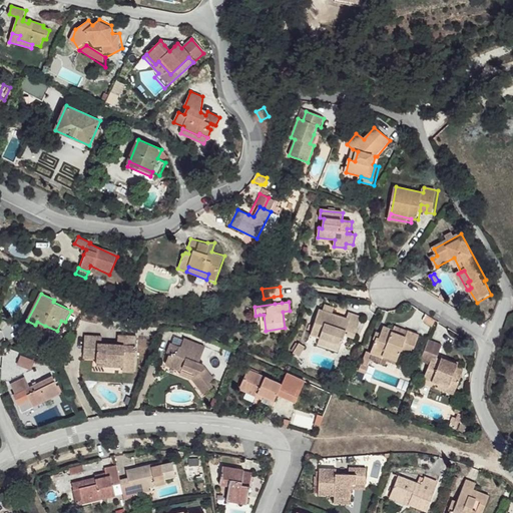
[(347,319),(341,317),(340,320),(333,318),(334,315),(333,315),(335,309),(326,305),(323,311),(320,310),(312,335),(320,338),(341,345),(345,335),(354,339),(362,318),(349,314),(347,319)]
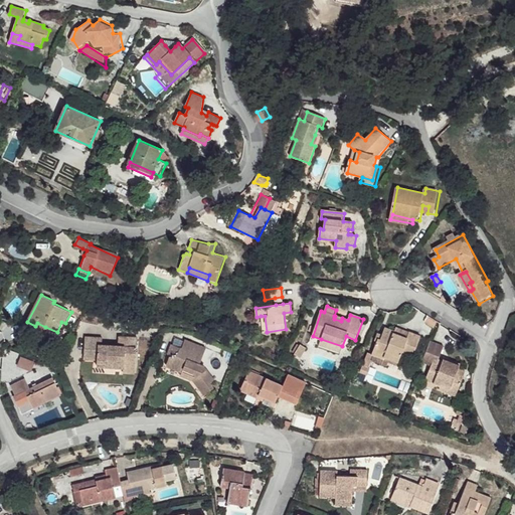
[(393,333),(394,331),(385,328),(380,339),(378,338),(372,355),(383,359),(384,357),(386,353),(399,357),(402,352),(413,356),(420,336),(409,332),(409,333),(407,339),(393,333)]
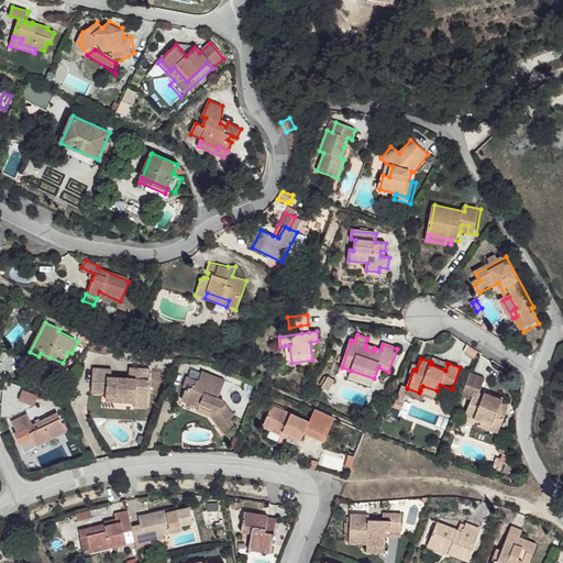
[(432,359),(431,362),(430,364),(445,371),(448,364),(432,359)]
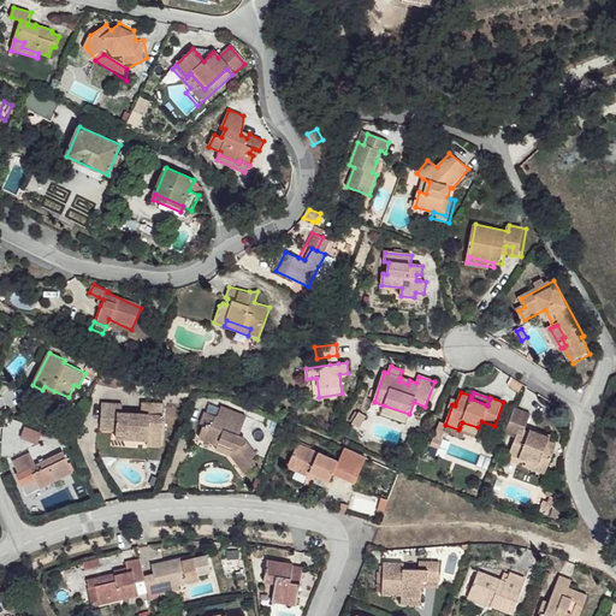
[(123,406),(102,403),(100,431),(117,431),(117,438),(148,440),(149,431),(163,432),(165,404),(143,403),(142,415),(123,414),(123,406)]
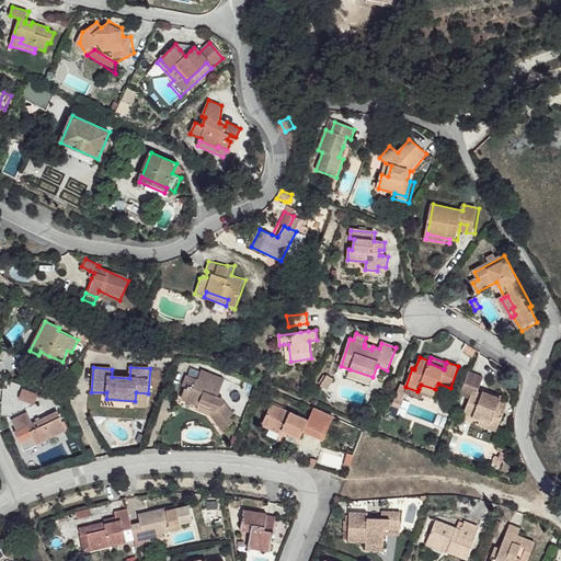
[(371,384),(373,377),(350,369),(347,376),(371,384)]
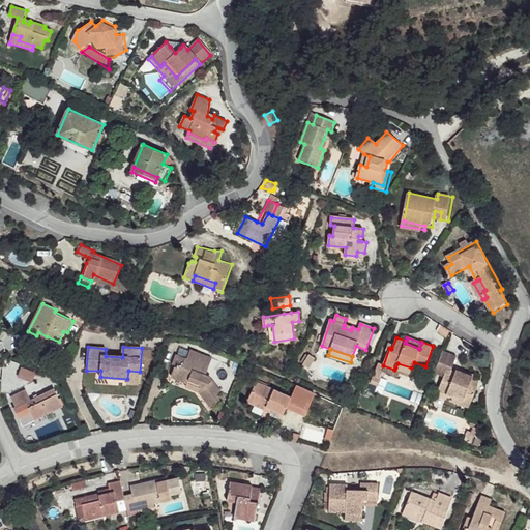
[(205,375),(211,358),(189,351),(186,359),(183,358),(180,365),(174,367),(171,375),(172,377),(173,378),(174,379),(186,383),(199,387),(198,392),(209,406),(219,398),(215,393),(219,389),(209,376),(205,375)]
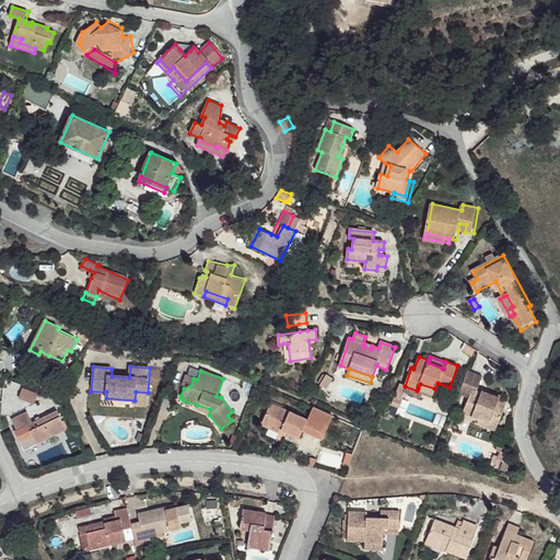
[(469,397),(463,415),(479,421),(489,426),(490,422),(498,426),(506,405),(499,401),(489,397),(488,400),(480,397),(482,393),(477,392),(483,376),(468,371),(459,393),(469,397)]
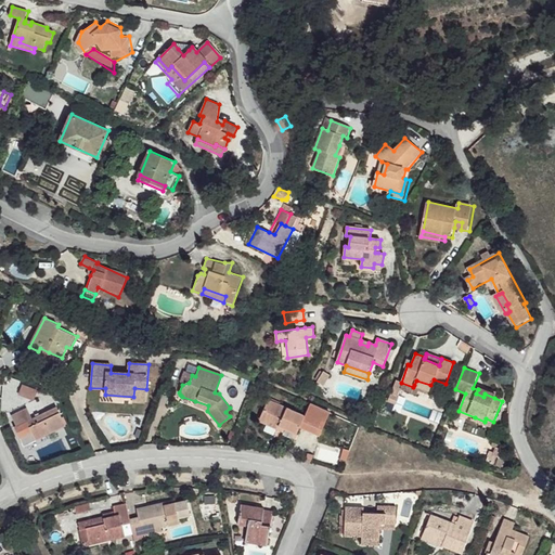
[(178,383),(182,385),(189,383),(192,375),(182,371),(178,383)]
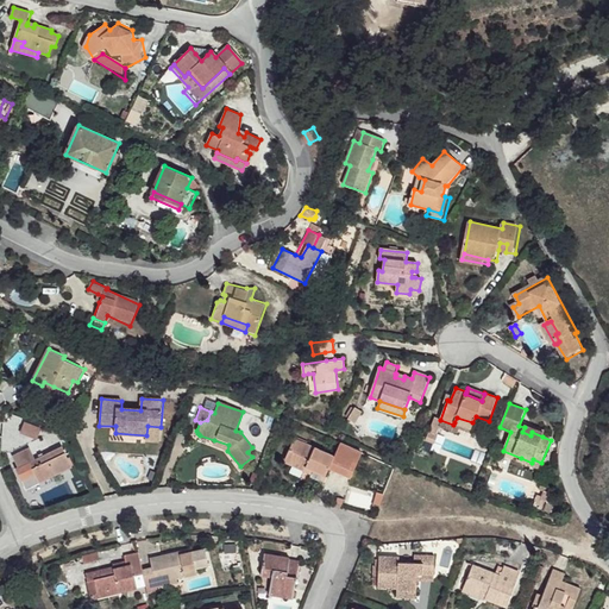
[(487,427),(489,421),(476,416),(472,422),(487,427)]
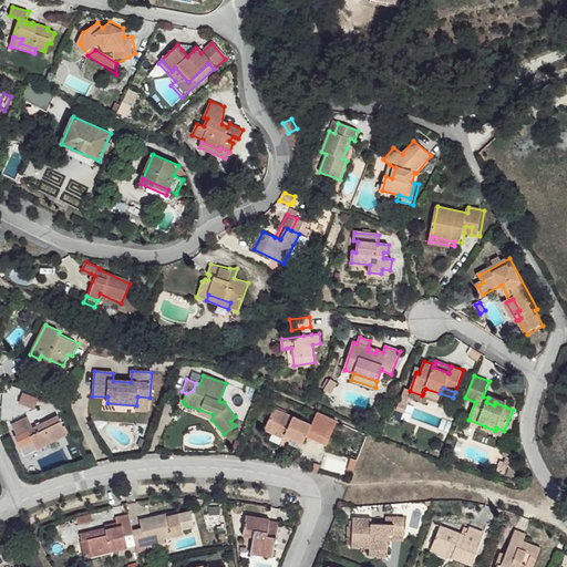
[(437,399),(440,393),(425,389),(423,393),(437,399)]
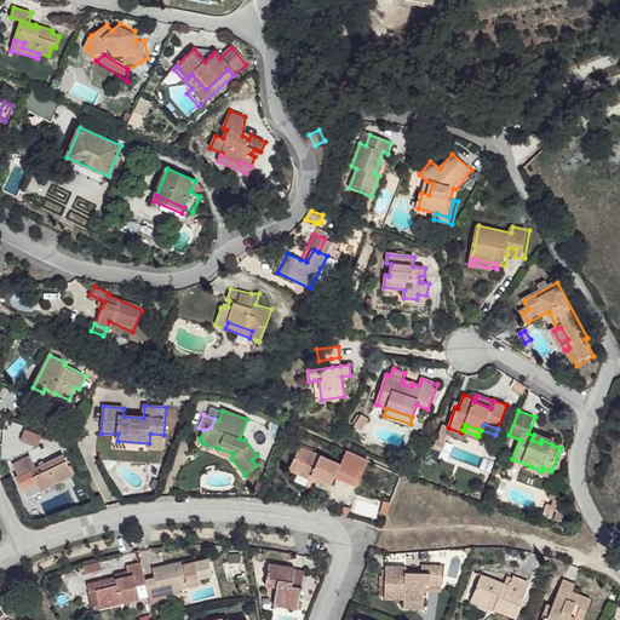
[(532,440),(540,443),(541,440),(552,445),(555,440),(537,430),(534,435),(532,440)]
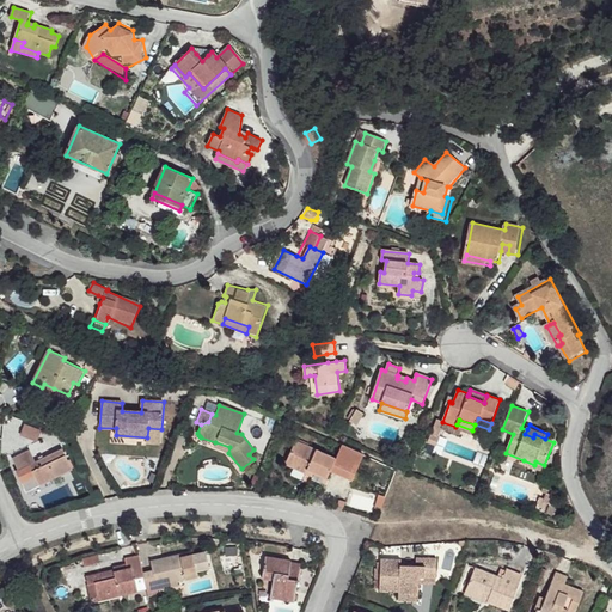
[(161,429),(148,428),(147,438),(147,444),(160,445),(161,429)]
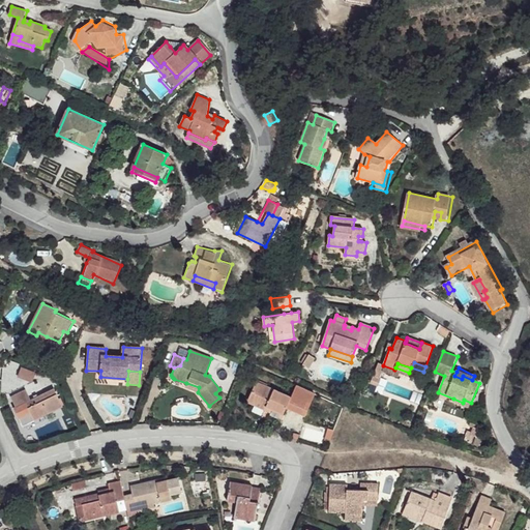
[(317,395),(298,387),(293,398),(258,381),(248,403),(266,411),(268,407),(273,410),(286,415),(290,408),(307,416),(317,395)]
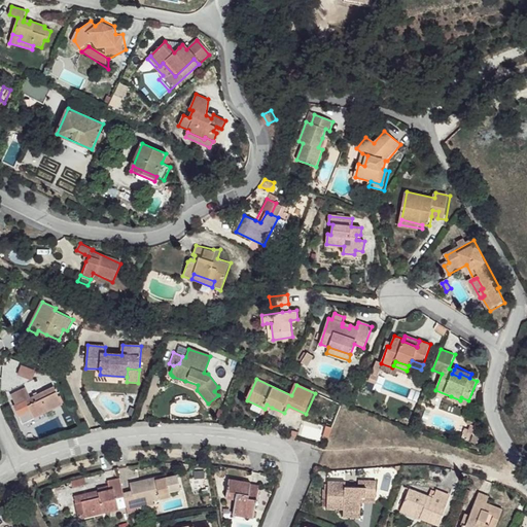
[(196,391),(197,390),(198,385),(185,381),(184,386),(196,391)]
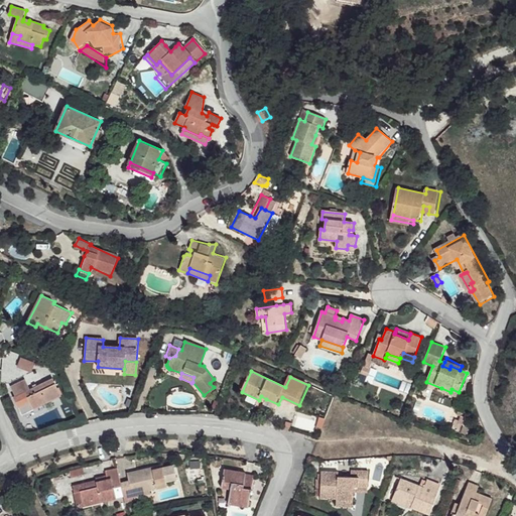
[(26,379),(27,382),(29,387),(34,385),(29,377),(26,379)]
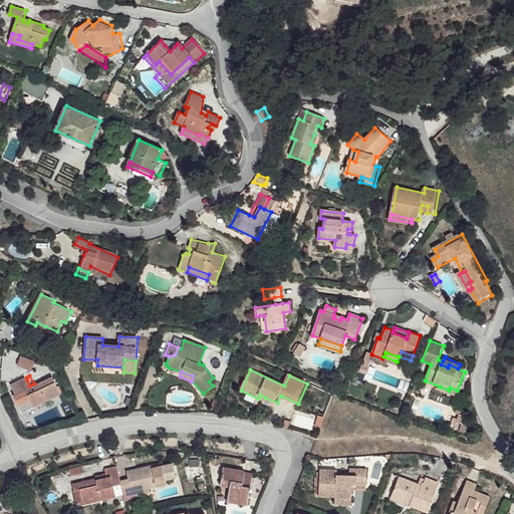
[(62,395),(53,376),(31,388),(17,395),(15,396),(19,406),(31,401),(33,407),(47,400),(48,402),(62,395)]
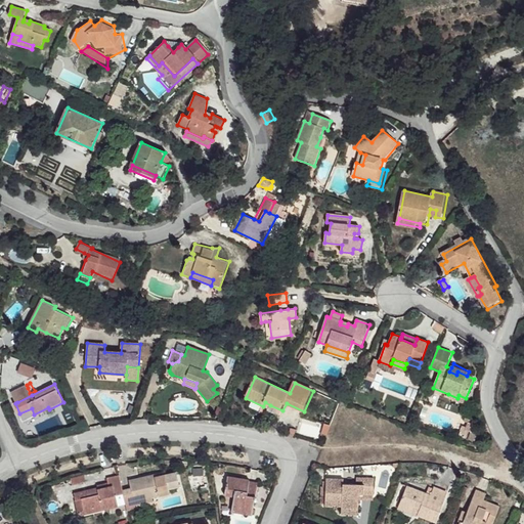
[(13,394),(17,402),(32,395),(30,393),(28,388),(13,394)]
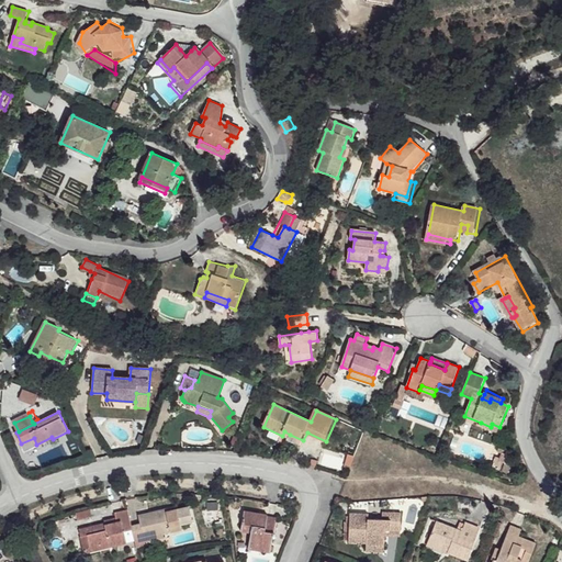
[(496,434),(499,427),(492,424),(491,427),(481,423),(480,426),(496,434)]
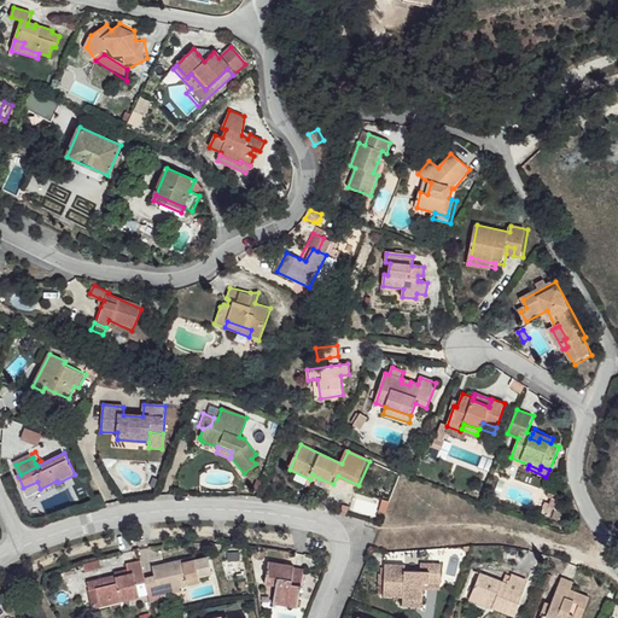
[(560,493),(549,488),(547,493),(554,495),(552,502),(559,506),(561,507),(563,503),(564,500),(559,497),(560,493)]
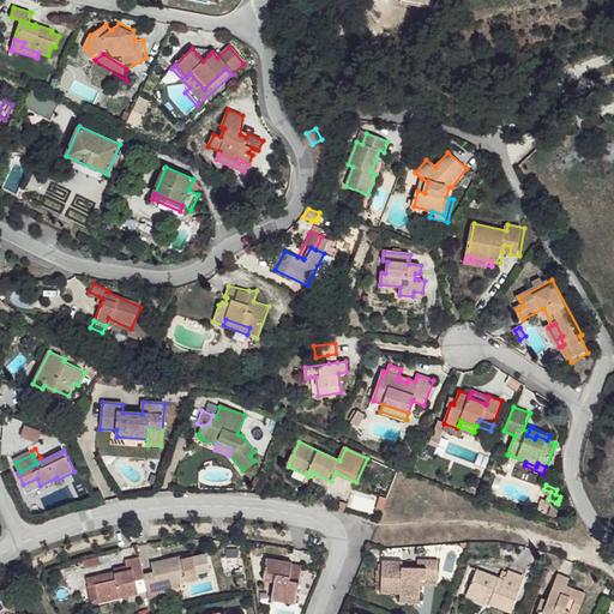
[(384,512),(389,499),(381,497),(377,510),(384,512)]
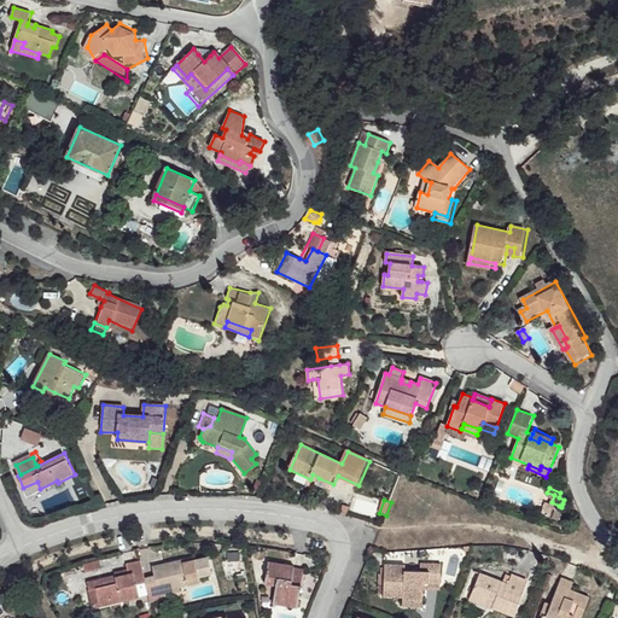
[(567,506),(563,503),(561,507),(559,506),(554,519),(563,522),(567,506)]
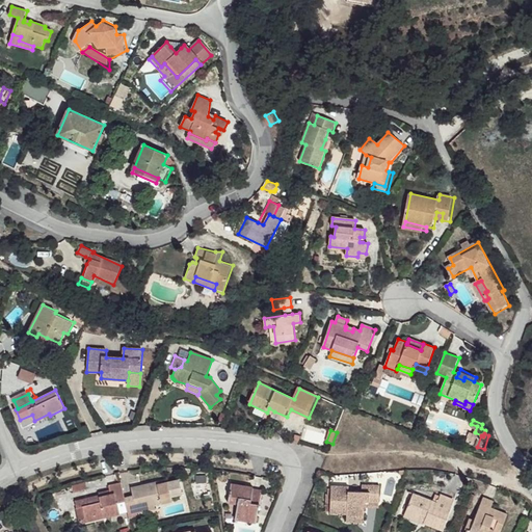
[(180,480),(167,483),(171,498),(183,495),(180,480)]
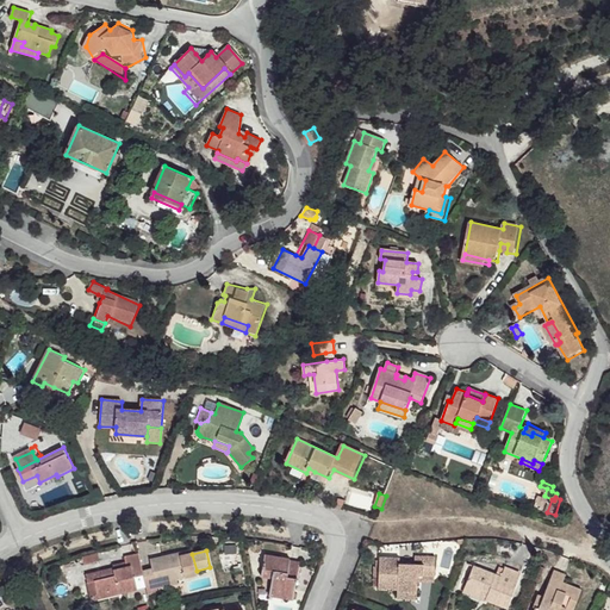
[(154,568),(143,571),(144,576),(149,595),(160,593),(160,590),(157,585),(179,580),(186,578),(181,556),(179,553),(151,560),(154,568)]
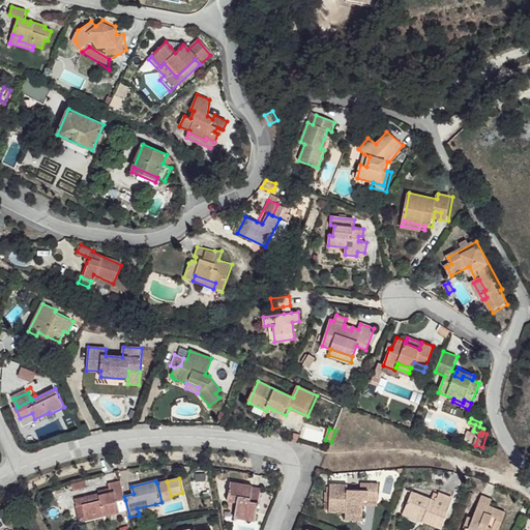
[(125,500),(124,496),(121,481),(109,484),(110,489),(111,493),(99,495),(99,494),(76,500),(77,507),(83,506),(85,517),(104,512),(105,517),(119,512),(117,502),(125,500)]
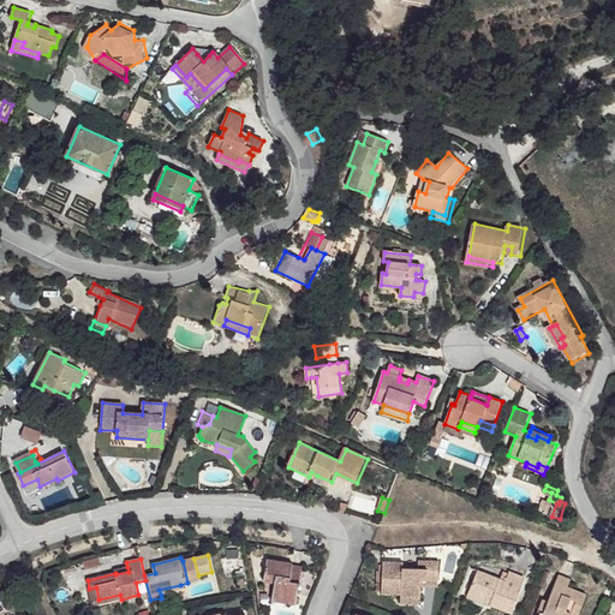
[(193,559),(183,561),(187,583),(199,580),(198,575),(193,559)]
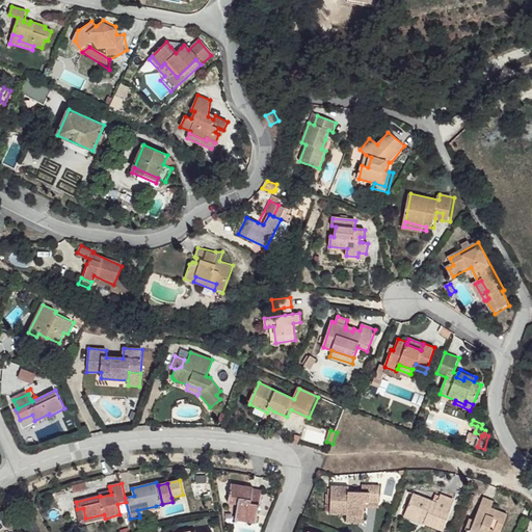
[(251,487),(232,484),(228,504),(238,505),(236,521),(257,524),(262,491),(254,489),(254,491),(249,493),(251,487)]
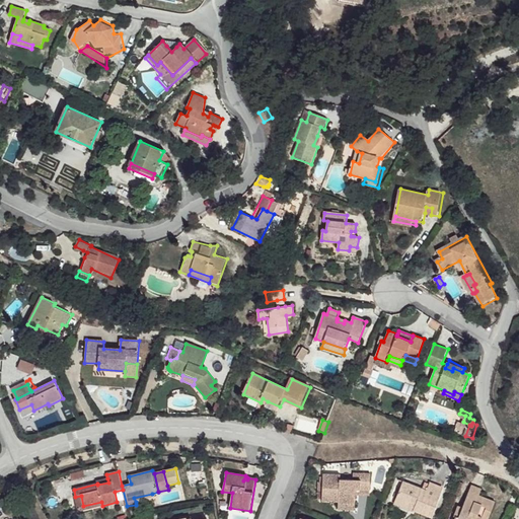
[(370,490),(371,473),(354,472),(354,479),(340,479),(340,474),(323,473),(322,501),(339,502),(339,503),(355,503),(356,490),(370,490)]
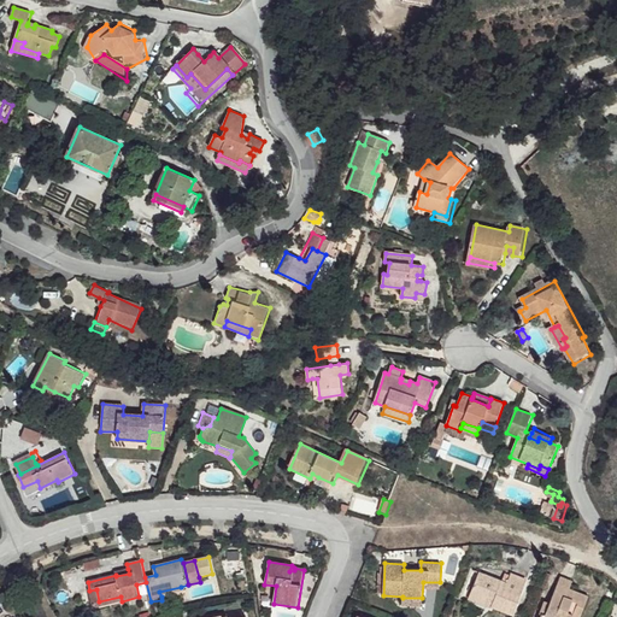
[(512,613),(527,581),(511,575),(511,577),(505,575),(503,582),(480,573),(472,592),(494,601),(493,606),(512,613)]
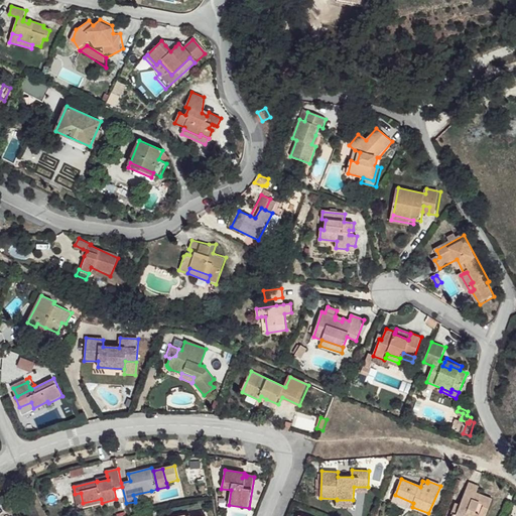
[(470,483),(459,508),(480,515),(485,515),(492,500),(491,498),(477,492),(479,486),(470,483)]
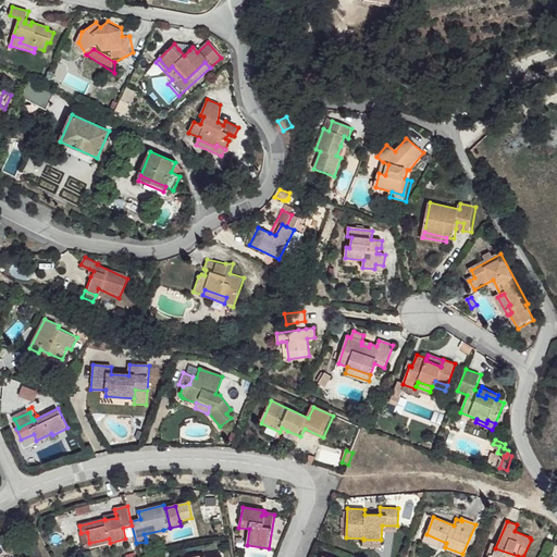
[(87,532),(81,533),(85,549),(110,543),(109,539),(89,543),(87,532)]
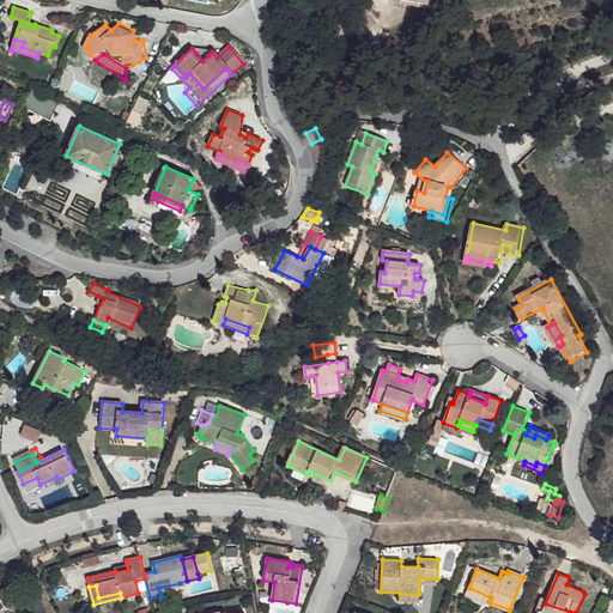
[(489,604),(490,602),(491,598),(469,588),(467,595),(489,604)]
